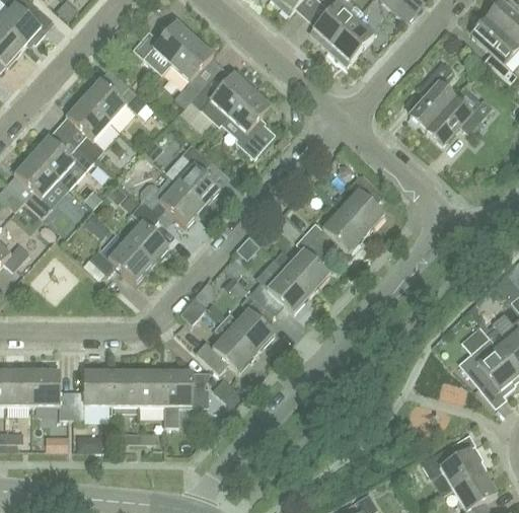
[(0,0),(9,8),(0,18),(0,25),(23,47),(30,40),(34,43),(46,31),(26,13),(33,5),(28,0),(0,0)]
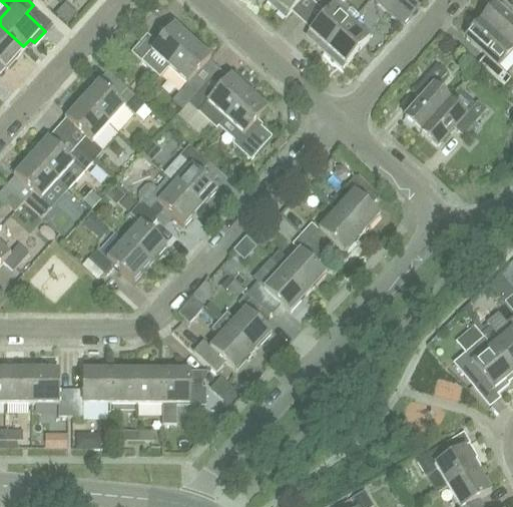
[(272,0),(287,13),(299,0),(272,0)]
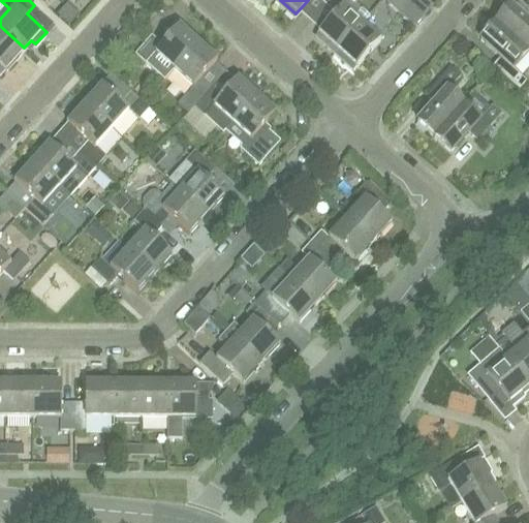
[(315,32),(334,50),(363,19),(354,11),(359,6),(351,0),(327,0),(336,9),(315,32)]
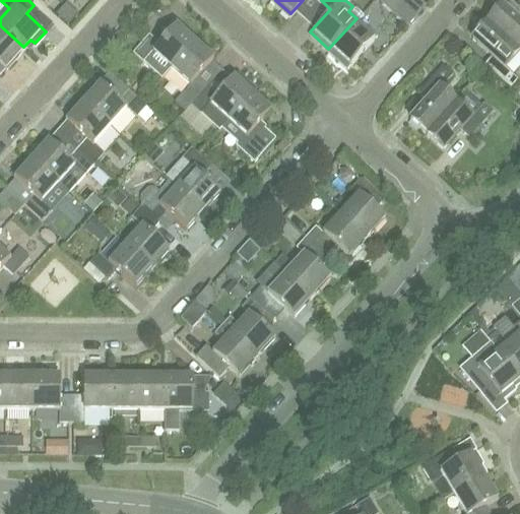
[(404,1),(403,0),(383,0),(395,11),(404,1)]
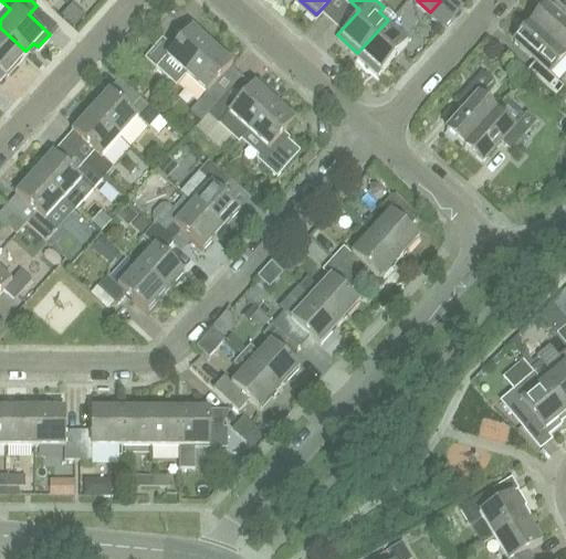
[(531,21),(565,52),(565,51),(565,20),(546,2),(531,21)]
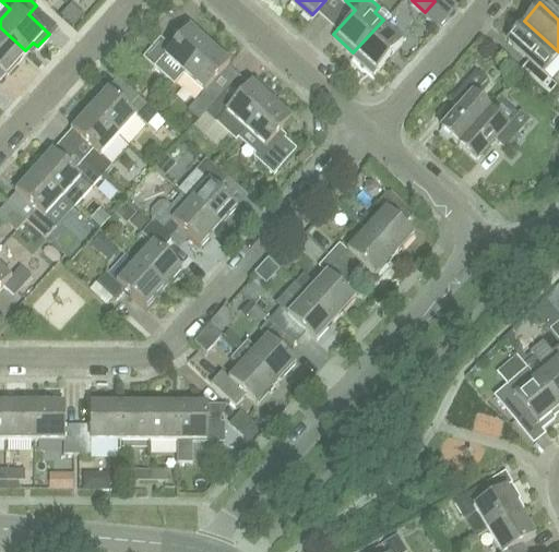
[(391,26),(383,20),(353,52),(373,70),(406,34),(397,26),(391,26)]
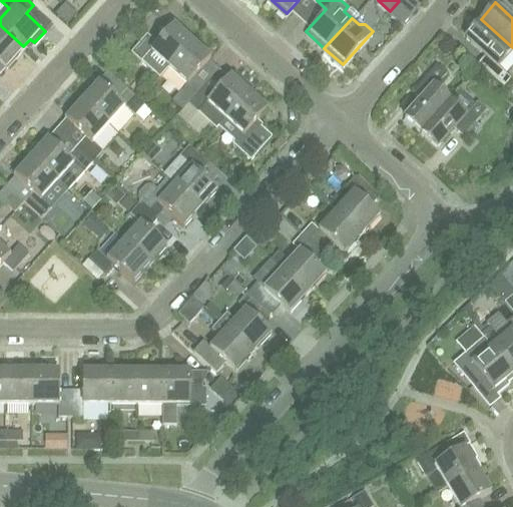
[(512,47),(481,19),(466,35),(484,52),(477,60),(503,84),(512,75),(506,69),(512,61),(512,48),(512,47)]
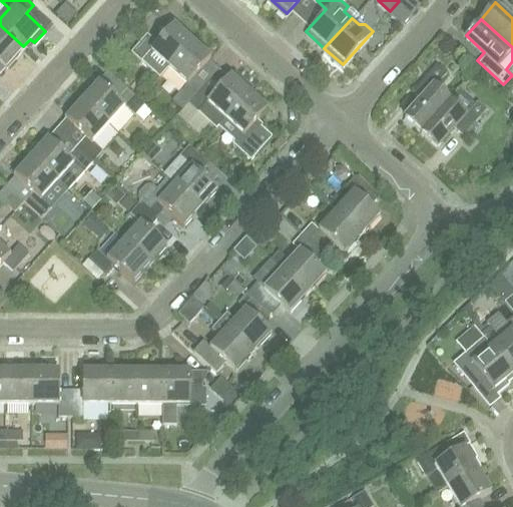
[(159,74),(168,64),(192,37),(174,20),(156,39),(147,30),(131,47),(141,56),(141,57),(159,74)]
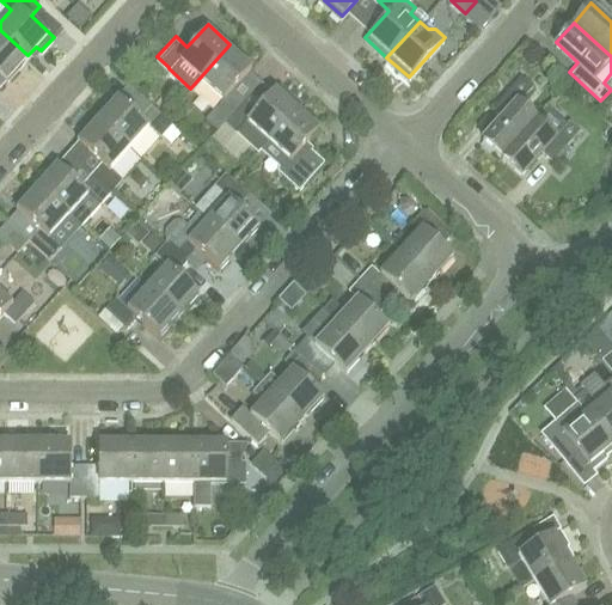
[(0,72),(7,79),(28,55),(0,30),(0,72)]
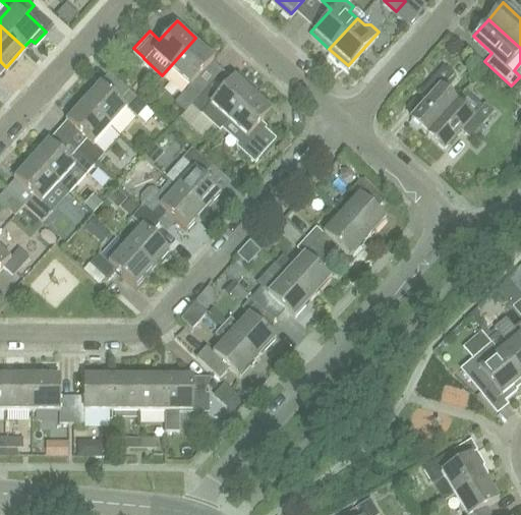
[(186,107),(191,101),(207,83),(197,74),(215,55),(195,38),(171,65),(189,82),(175,98),(186,107)]
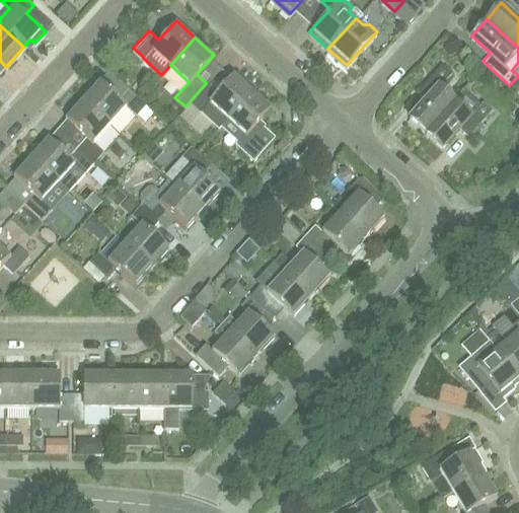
[(426,131),(455,98),(440,84),(451,71),(442,63),(418,89),(426,97),(410,116),(426,131)]
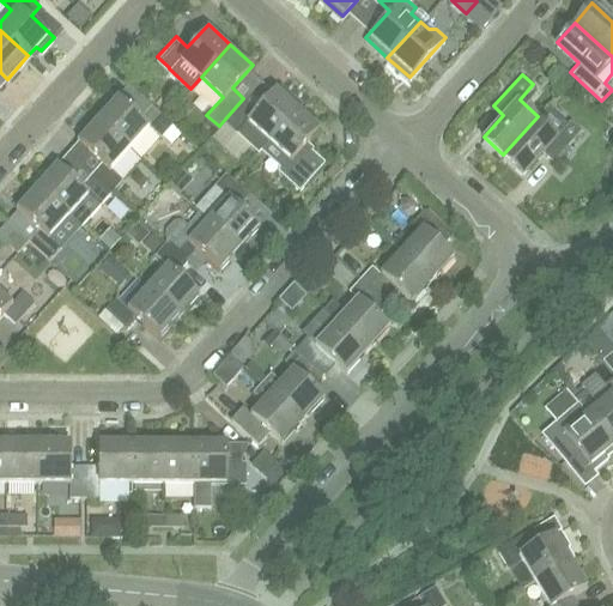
[(243,98),(225,119),(259,149),(269,137),(298,105),(275,85),(255,108),(243,98)]
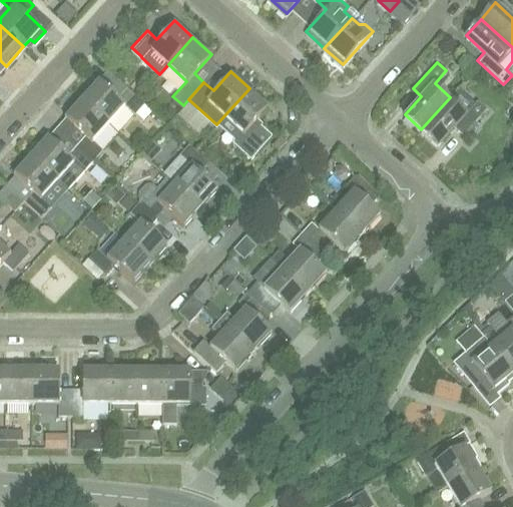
[(135,111),(144,101),(126,85),(117,95),(98,78),(82,96),(109,120),(125,102),(135,111)]
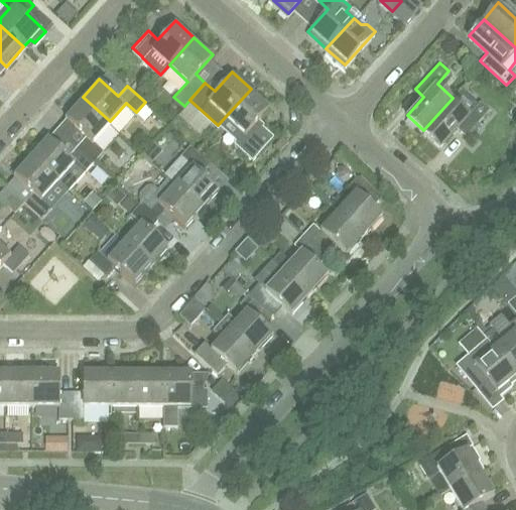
[(274,133),(257,118),(269,105),(251,89),(227,115),(239,126),(234,141),(253,157),(274,133)]
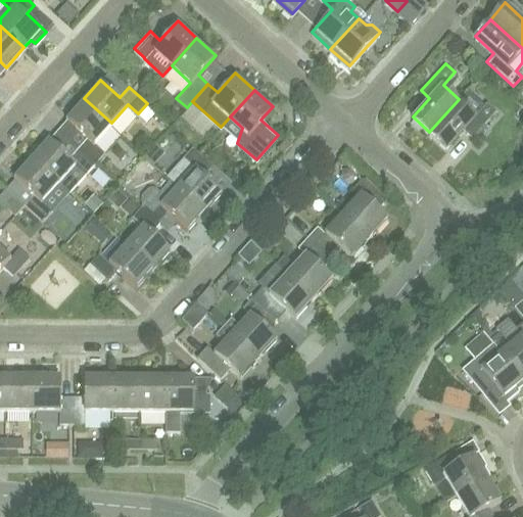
[(77,144),(95,160),(104,151),(94,142),(111,123),(84,98),(67,118),(86,134),(77,144)]
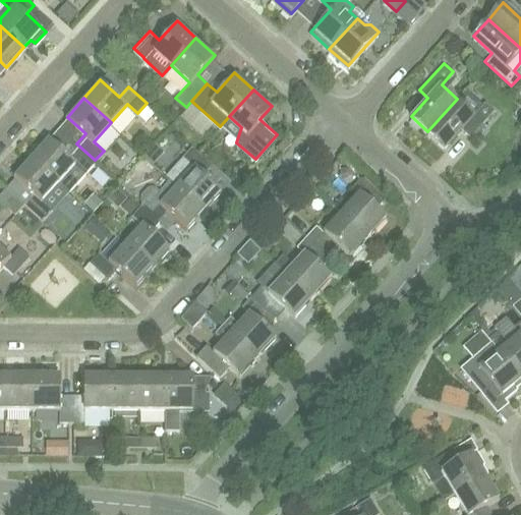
[(466,107),(457,99),(427,131),(445,147),(461,127),(470,135),(495,108),(485,100),(478,107),(471,101),(466,107)]
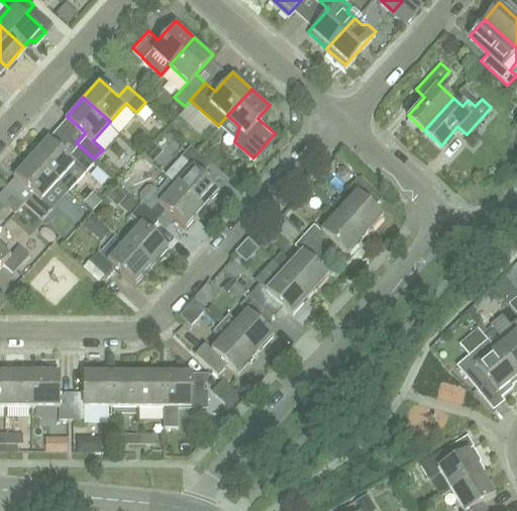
[(31,155),(69,188),(94,159),(76,142),(67,154),(47,136),(31,155)]
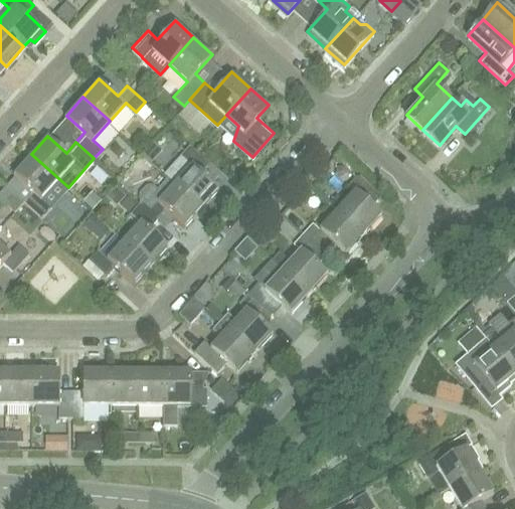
[(200,170),(209,159),(191,143),(166,171),(175,180),(202,204),(218,186),(200,170)]
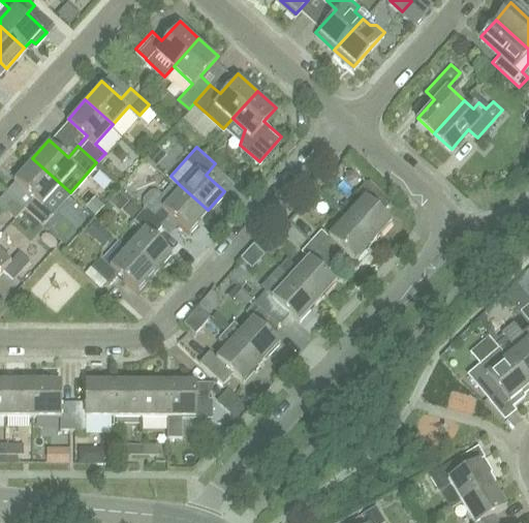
[(26,205),(25,205),(43,221),(53,211),(42,202),(59,183),(69,192),(70,192),(32,158),(16,177),(34,194),(25,204),(26,205)]
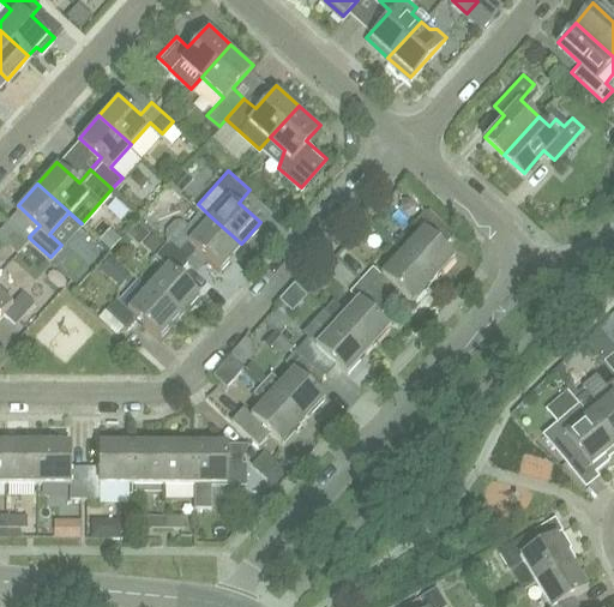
[(168,233),(170,234),(167,239),(188,258),(191,254),(197,259),(203,259),(208,254),(221,266),(241,244),(209,215),(198,204),(197,205),(202,209),(188,223),(181,217),(175,217),(168,227),(168,233)]
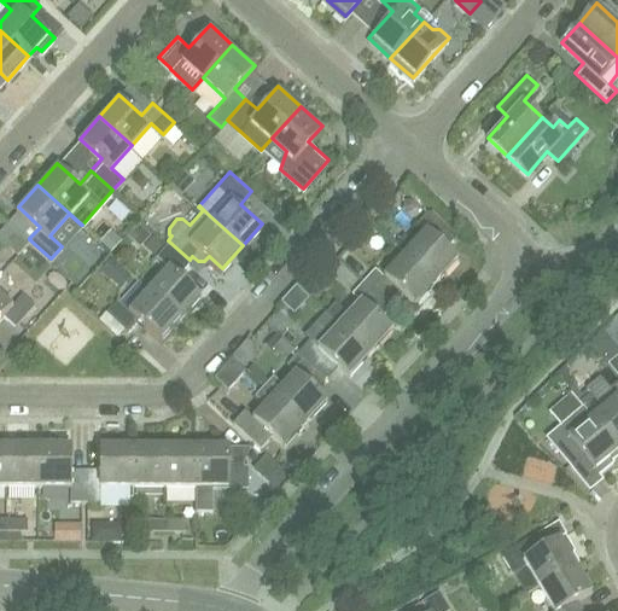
[(395,240),(404,249),(436,278),(456,255),(444,244),(454,233),(427,208),(418,219),(426,226),(413,239),(404,231),(395,240)]
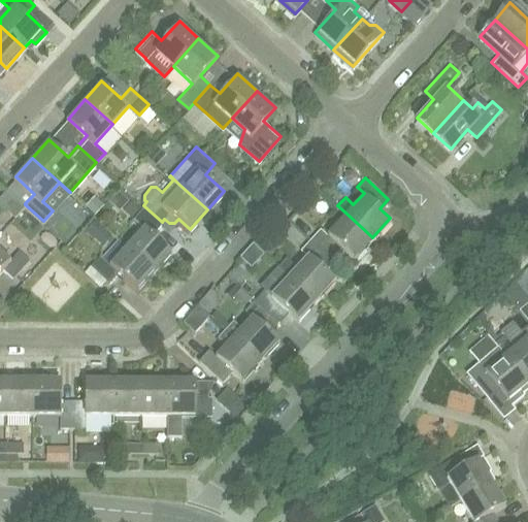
[(26,204),(25,203),(6,187),(0,194),(0,199),(17,215),(25,204),(26,204)]
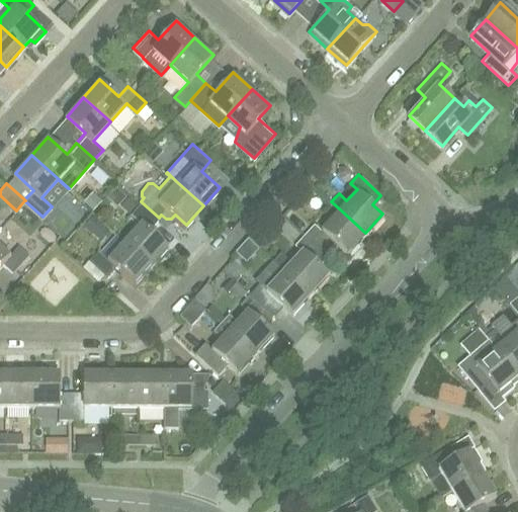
[(115,186),(107,195),(116,203),(125,194),(115,186)]
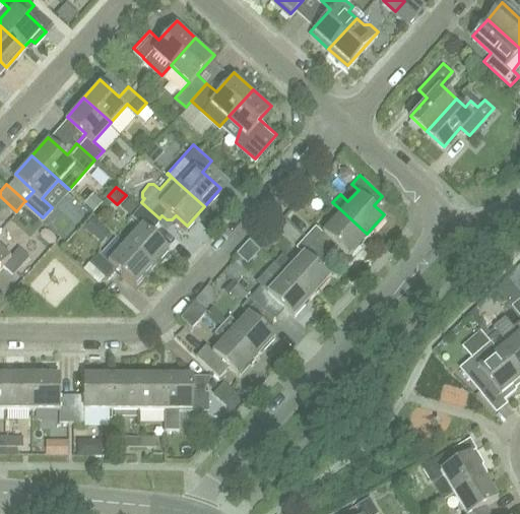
[(92,209),(102,199),(93,193),(85,202),(92,209)]
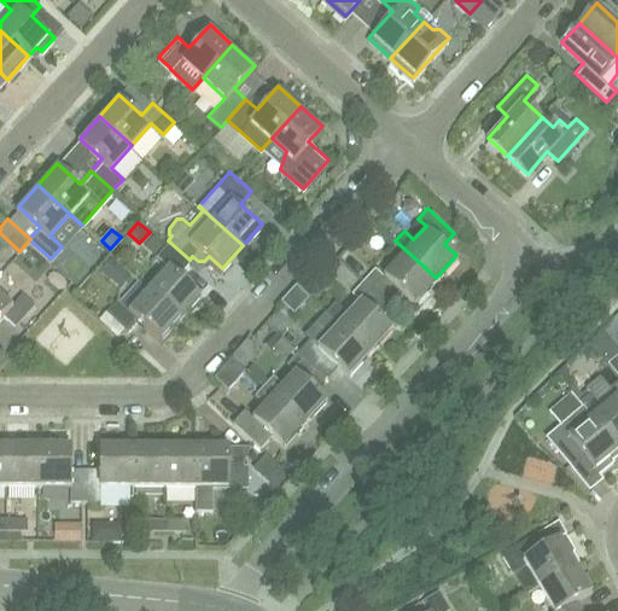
[(190,260),(168,240),(157,252),(168,262),(149,284),(181,314),(200,292),(179,272),(190,260)]
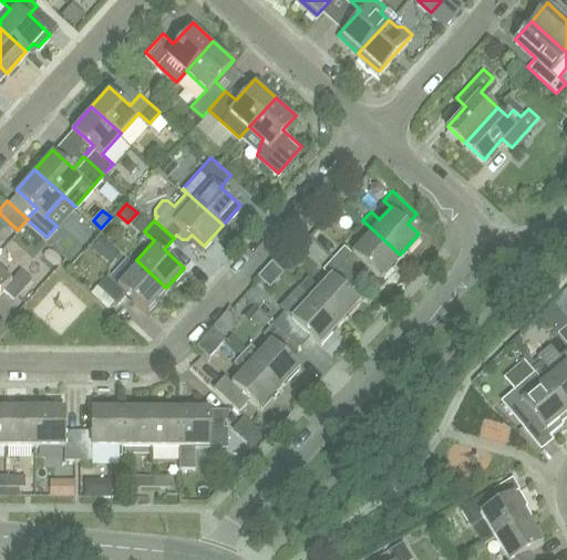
[(333,253),(359,278),(370,266),(380,276),(400,255),(371,228),(352,249),(344,242),(333,253)]
